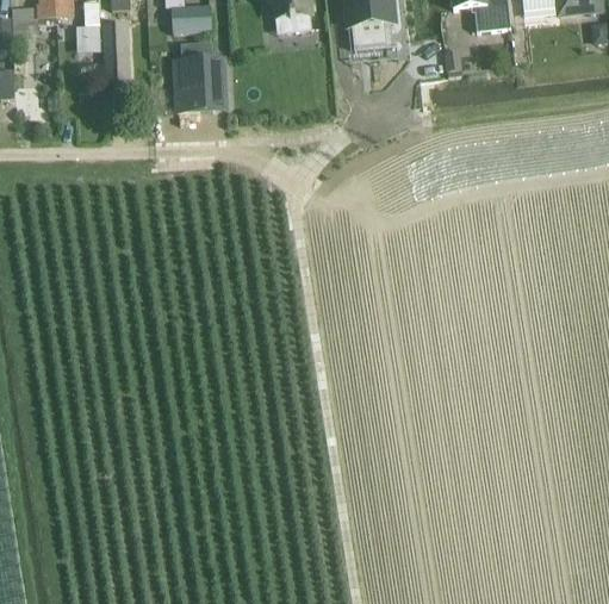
[(39,0),(39,4),(37,4),(38,17),(55,16),(54,0),(39,0)]
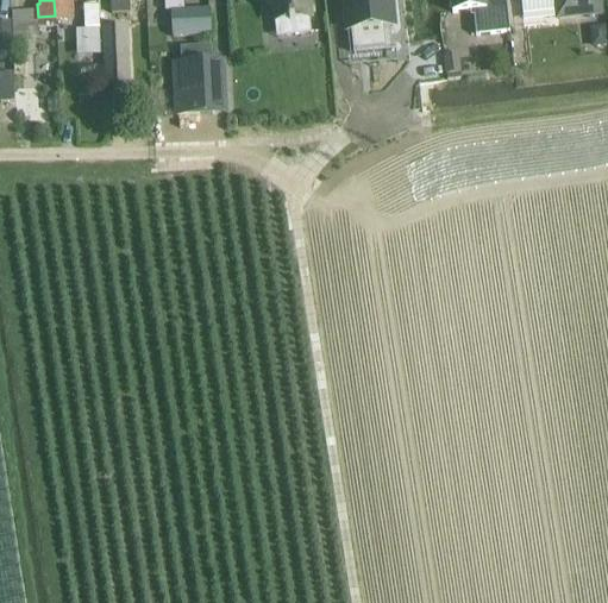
[(54,0),(55,16),(74,14),(73,0),(54,0)]
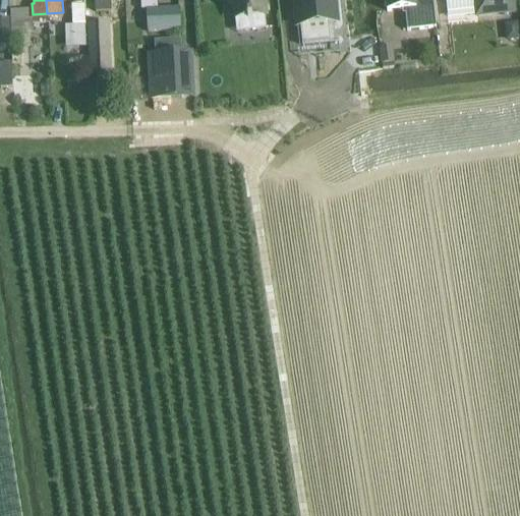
[(140,0),(141,6),(147,5),(148,29),(159,27),(159,34),(174,33),(174,27),(180,26),(179,4),(157,5),(157,0),(140,0)]
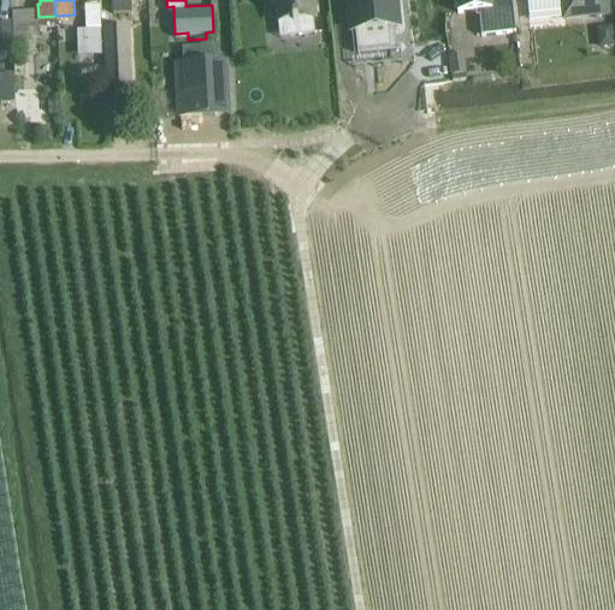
[(271,0),(275,0),(277,16),(312,12),(312,10),(311,0),(271,0)]
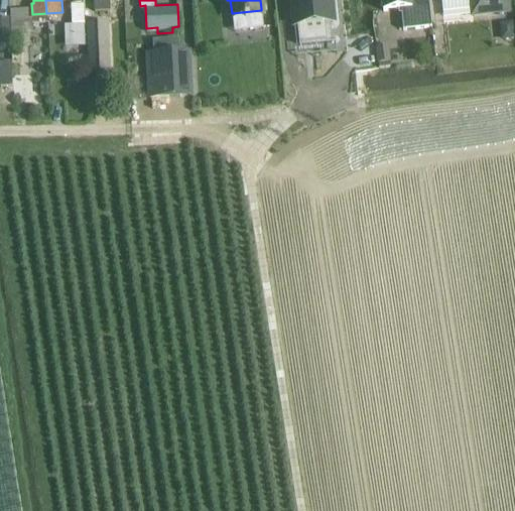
[(291,0),(293,21),(297,21),(299,41),(331,38),(329,17),(333,17),(331,0),(291,0)]
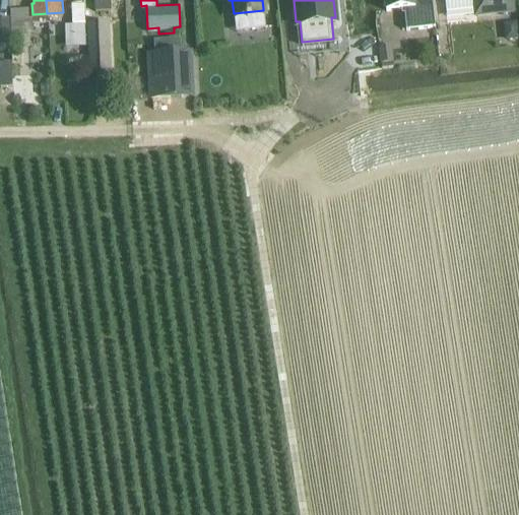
[(385,0),(386,7),(401,6),(401,10),(404,10),(405,26),(435,24),(432,0),(385,0)]
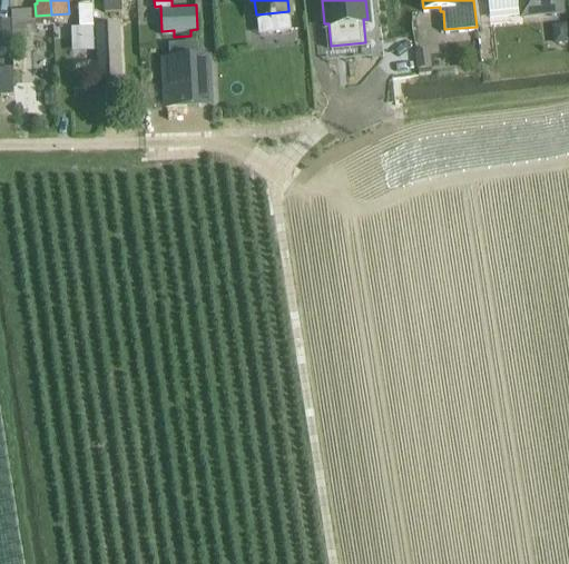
[(520,0),(521,12),(561,9),(560,0),(520,0)]
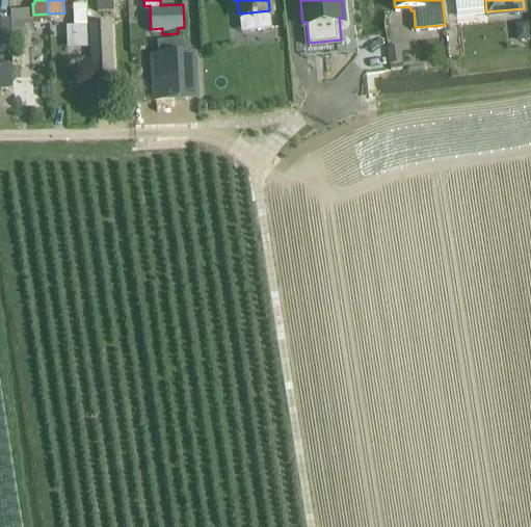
[(85,1),(73,1),(73,22),(65,22),(67,45),(87,45),(85,1)]
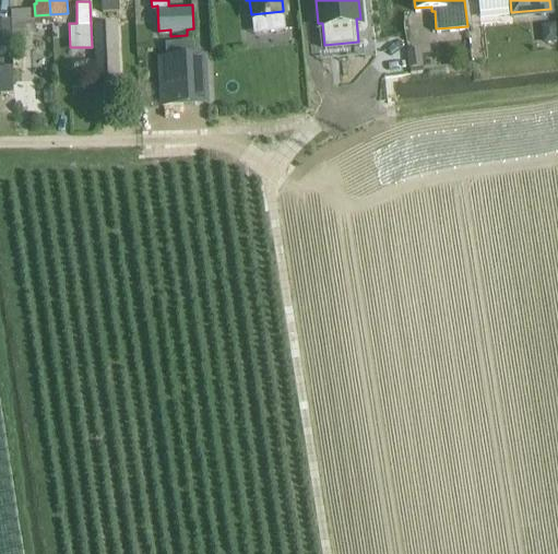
[(0,44),(12,44),(11,15),(0,15),(0,44)]
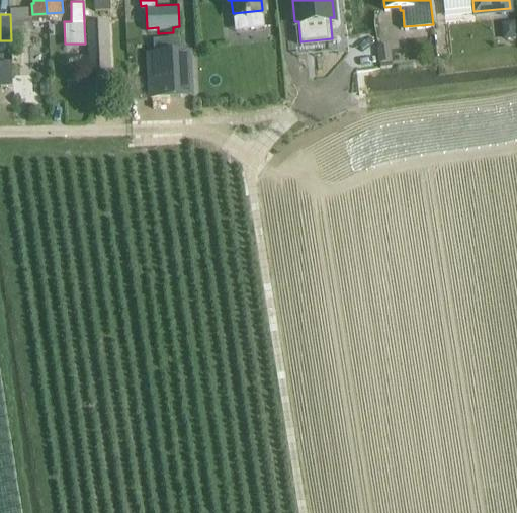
[(515,18),(501,19),(503,36),(516,35),(515,18)]
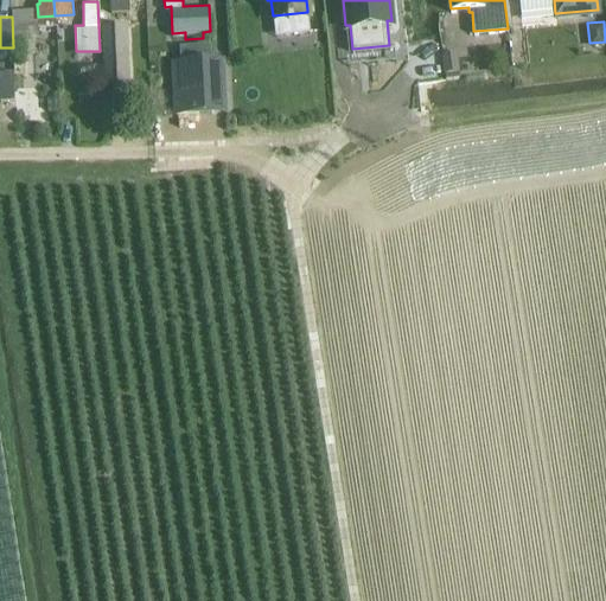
[(103,25),(106,88),(129,87),(127,24),(103,25)]
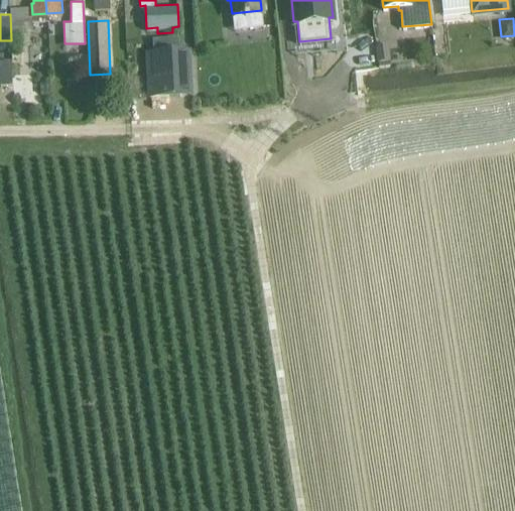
[(153,50),(147,50),(149,94),(181,92),(178,48),(175,48),(174,36),(152,37),(153,50)]
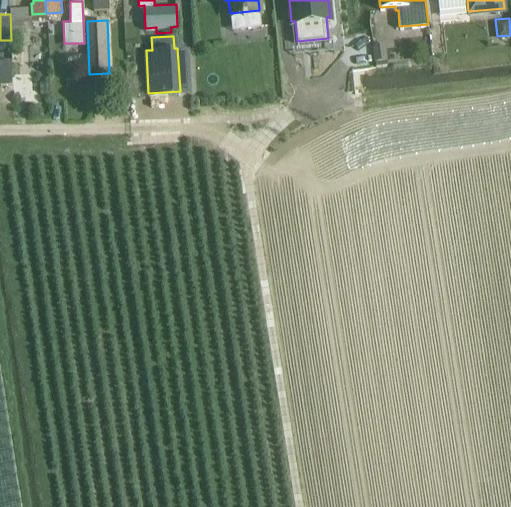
[(385,40),(372,42),(373,59),(375,59),(375,60),(375,64),(387,63),(387,58),(386,57),(385,40)]
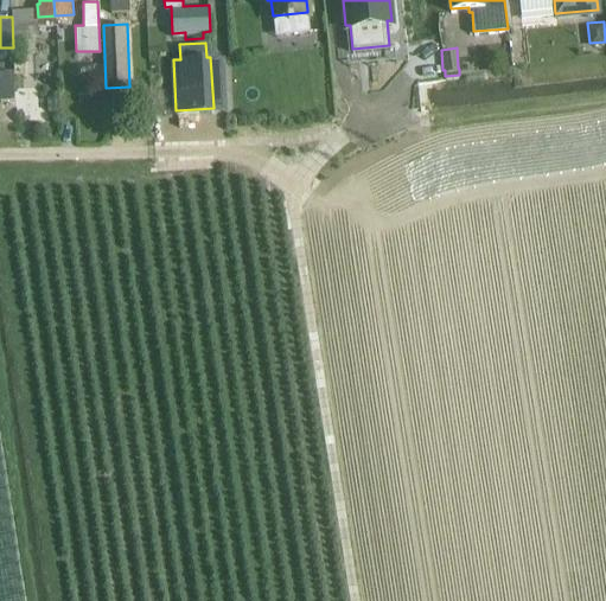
[(13,69),(0,69),(0,98),(14,97),(13,69)]
